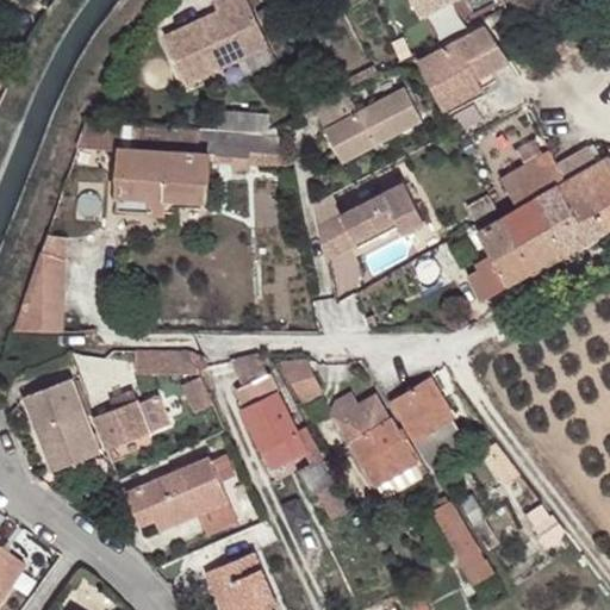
[(188,66),(197,82),(271,47),(248,0),(217,0),(213,2),(219,13),(219,16),(212,19),(212,17),(167,38),(181,69),(188,66)]
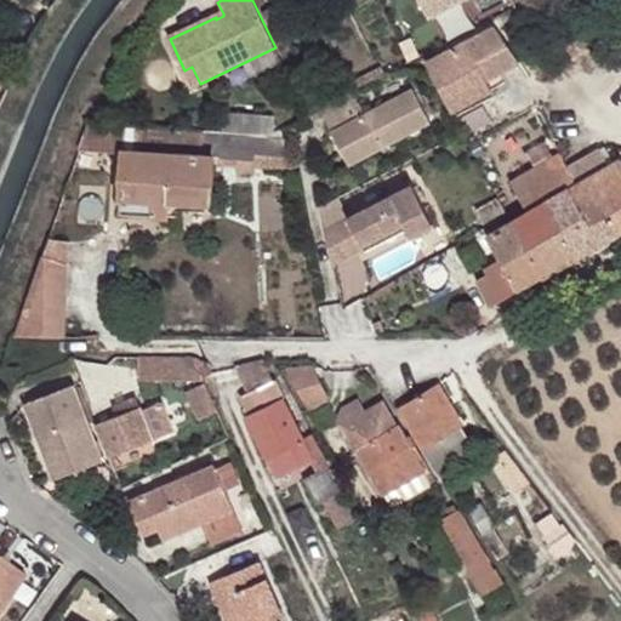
[(495,27),(426,63),(440,91),(457,83),(462,92),(486,80),(520,62),(495,27)]
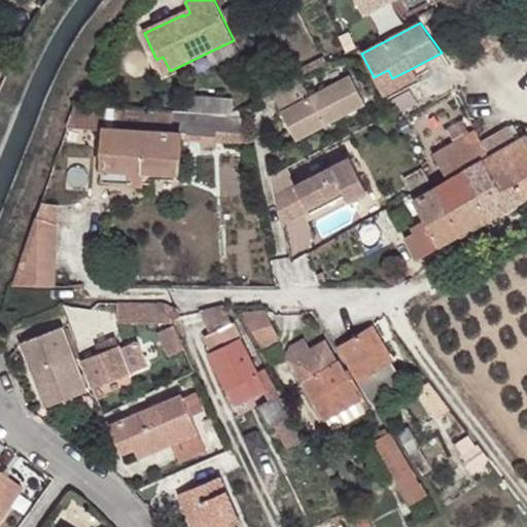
[(494,45),(481,30),(472,35),(485,50),(494,45)]
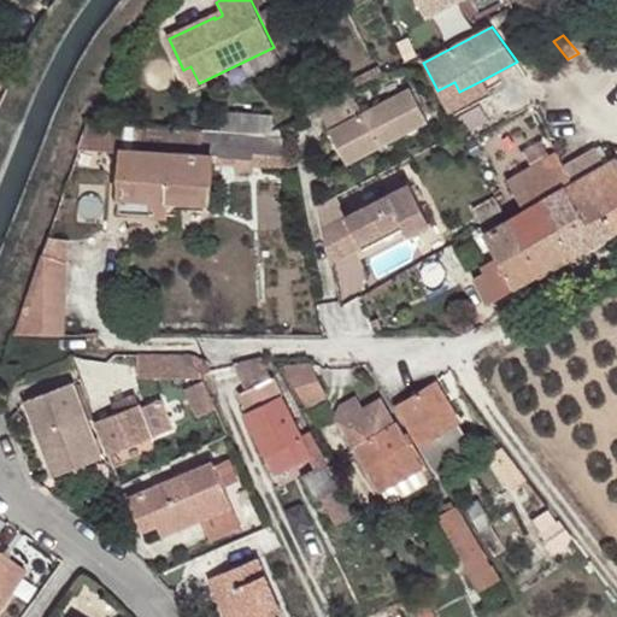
[(192,87),(199,83),(191,66),(183,70),(192,87)]
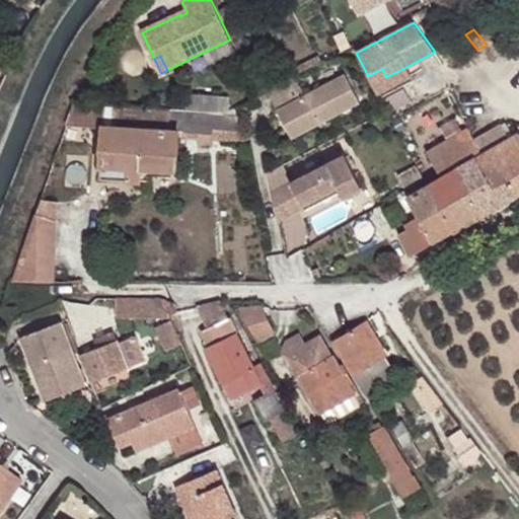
[(289,71),(292,76),(321,62),(318,57),(289,71)]
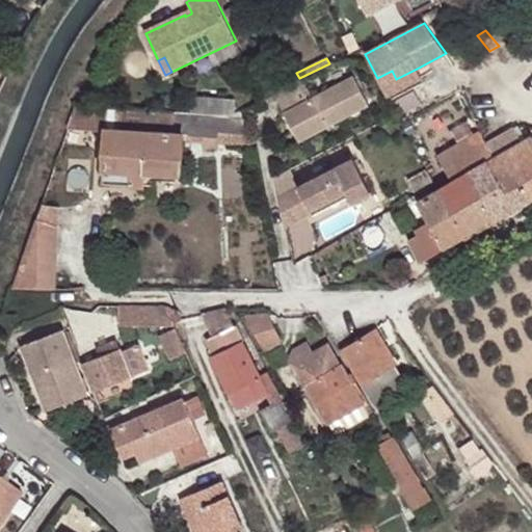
[(392,71),(377,78),(387,96),(422,77),(417,69),(396,79),(392,71)]
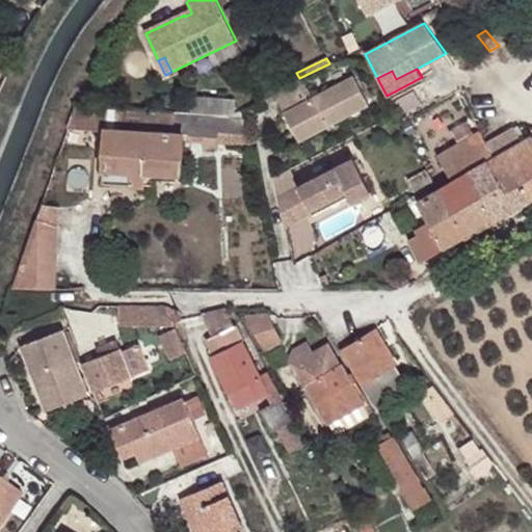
[(313,98),(285,113),(299,141),(369,104),(354,76),(313,98)]
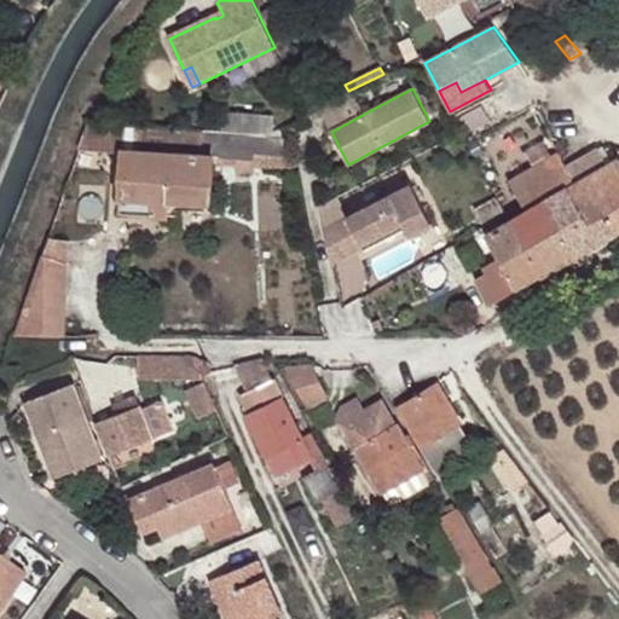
[(307,116),(311,122),(323,117),(322,114),(354,97),(351,91),(306,114),(307,116)]
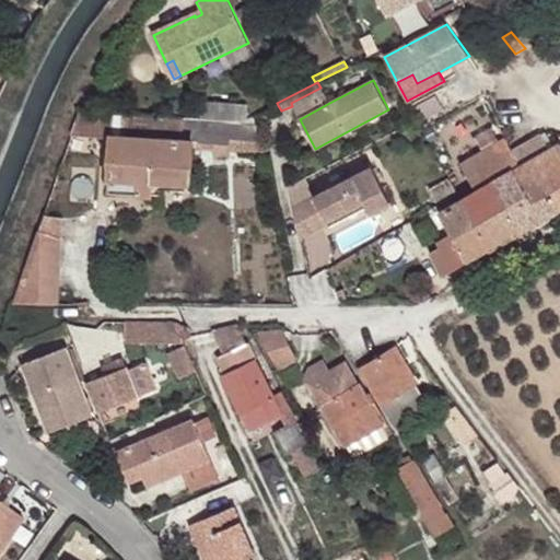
[(300,119),(329,103),(321,88),(291,103),(292,106),(300,119)]
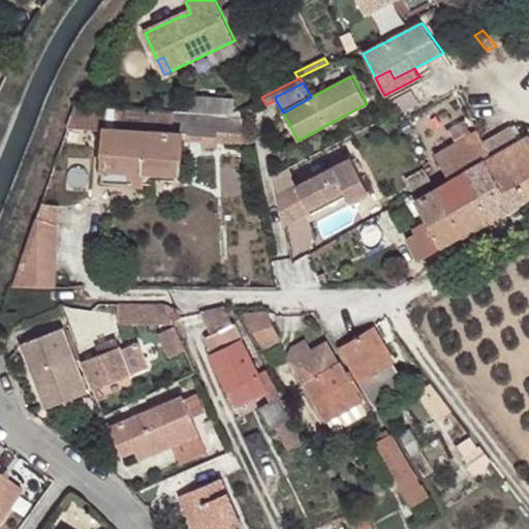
[(200,112),(201,95),(190,94),(189,112),(200,112)]
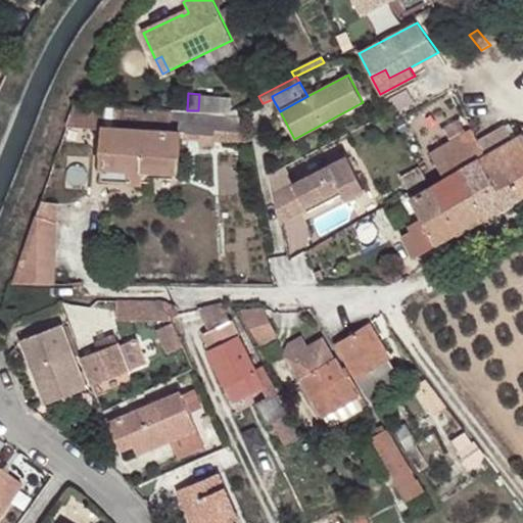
[(221,112),(222,96),(199,94),(198,110),(201,111),(221,112)]
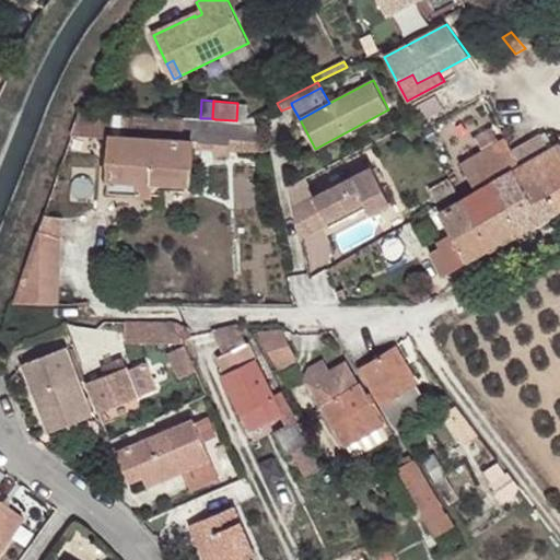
[(247,104),(237,103),(236,120),(240,120),(246,118),(247,104)]
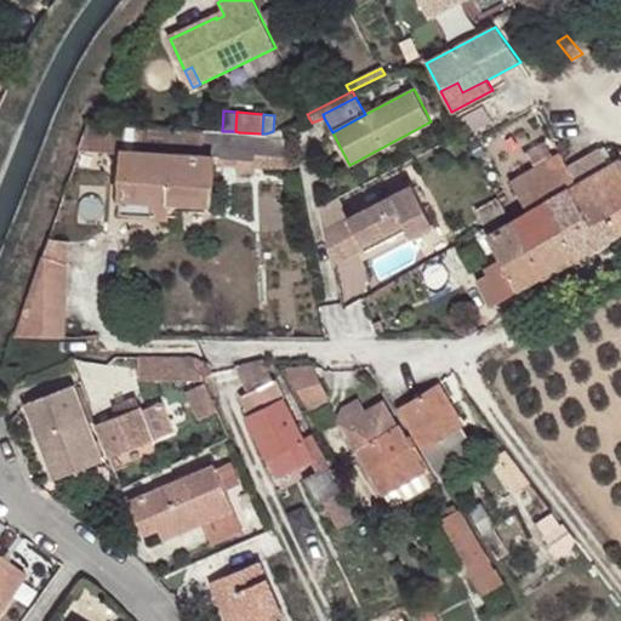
[(238,165),(239,132),(235,131),(222,131),(89,123),(79,149),(124,152),(120,214),(180,216),(180,204),(211,205),(212,164),(238,165)]
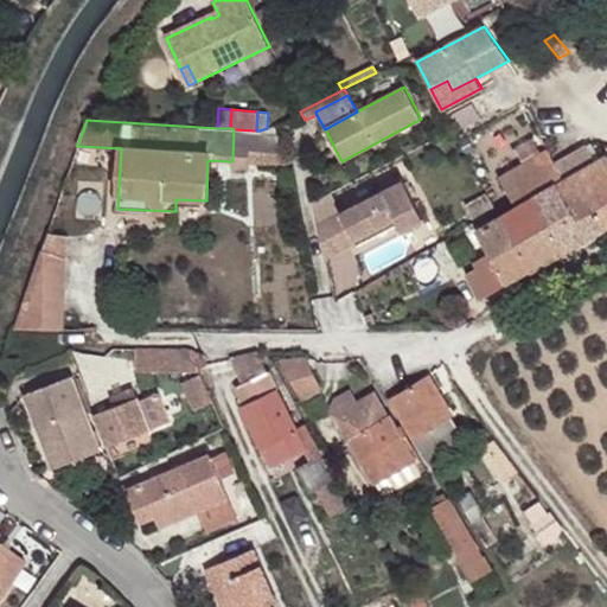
[(234,129),(232,161),(232,171),(249,170),(248,163),(285,165),(272,128),(267,128),(260,131),(256,131),(234,129)]
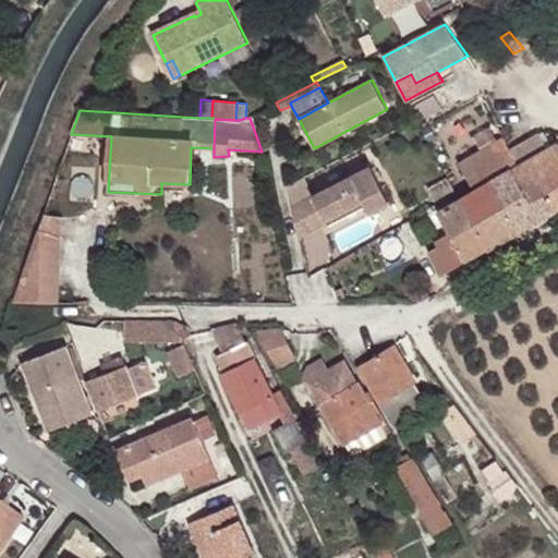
[(545,133),(540,136),(547,148),(553,146),(545,133)]
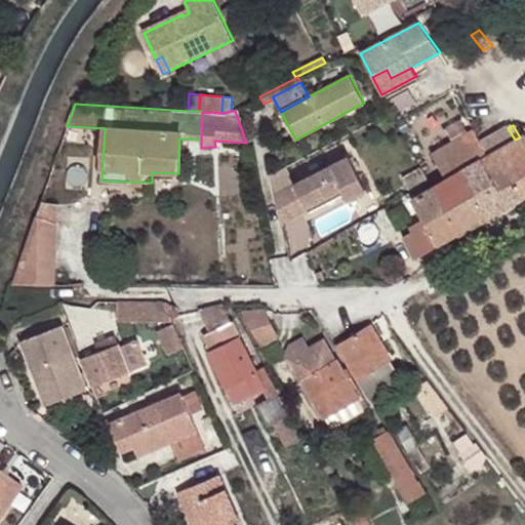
[(508,127),(491,136),(481,143),(489,156),(482,159),(491,174),(505,166),(524,154),(524,134),(520,137),(515,139),(508,128),(508,127)]
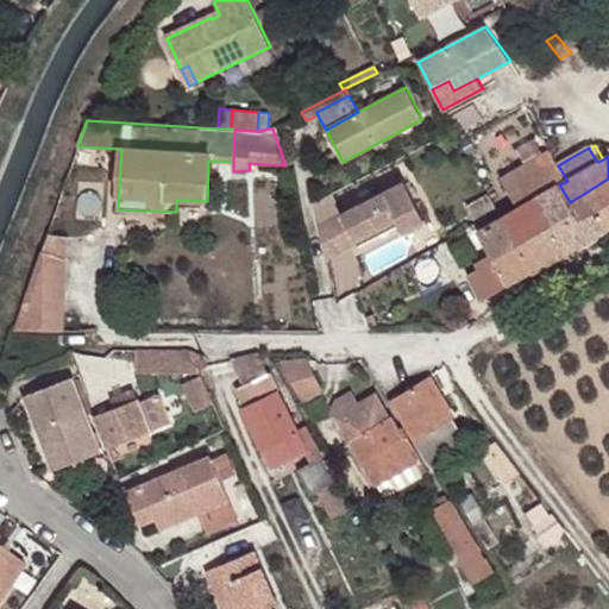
[(558,165),(550,151),(501,179),(518,208),(535,198),(566,251),(606,228),(585,193),(570,202),(559,184),(567,181),(558,165)]
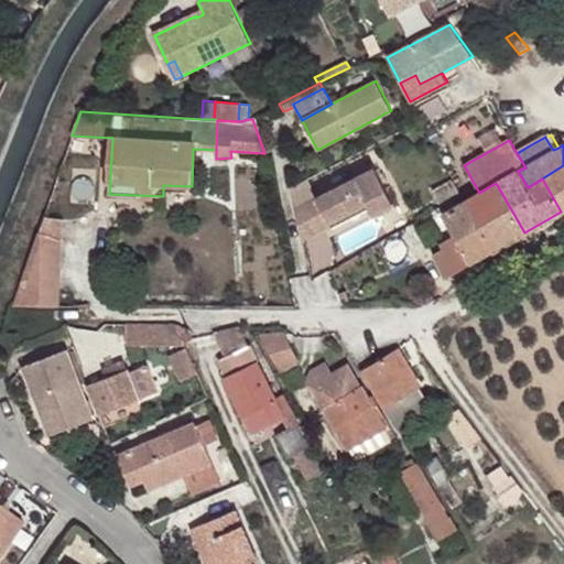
[(563,165),(542,179),(561,212),(563,209),(563,165)]
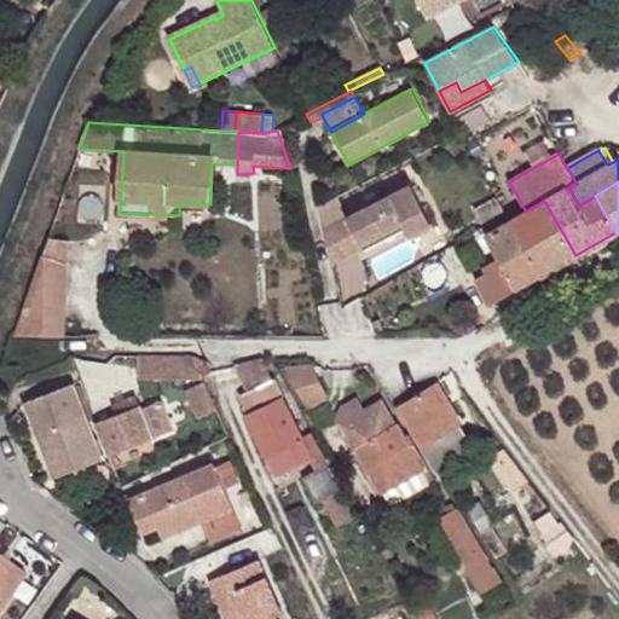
[(325,230),(324,230),(331,262),(362,247),(360,243),(400,223),(404,229),(408,237),(431,225),(411,185),(347,219),(325,230)]
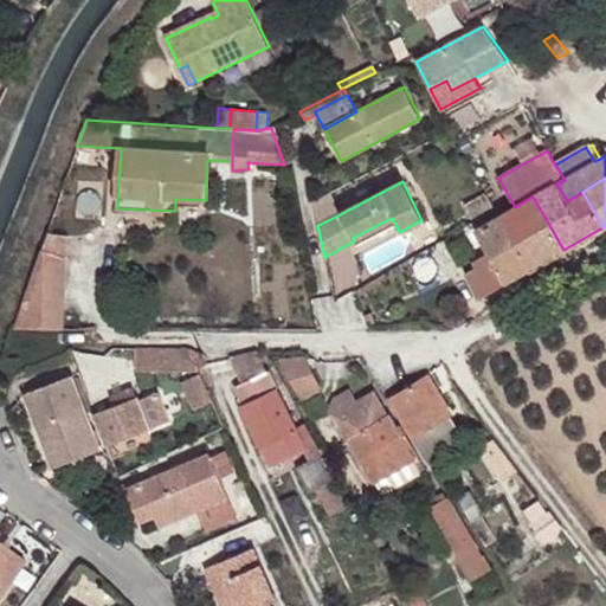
[(314,201),(318,225),(340,214),(329,193),(314,201)]
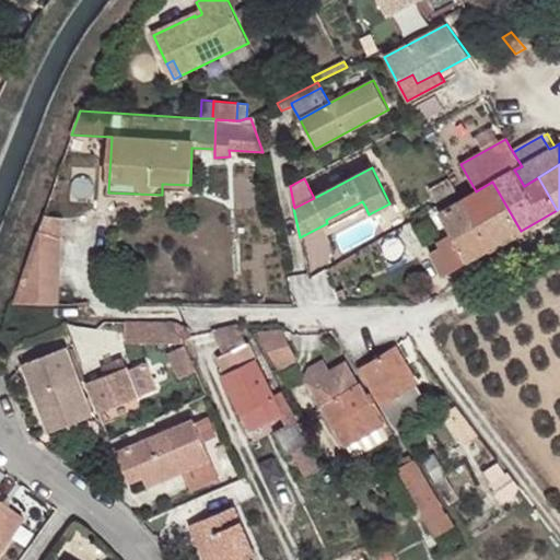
[(445,181),(430,189),(435,200),(452,191),(445,181)]
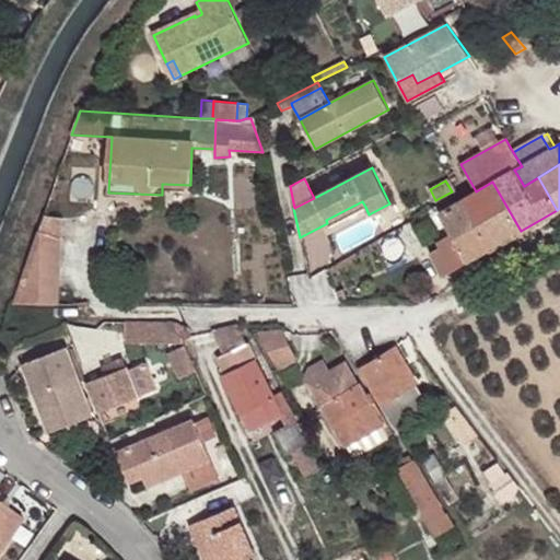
[(521,231),(492,182),(476,191),(463,199),(490,248),(521,231)]
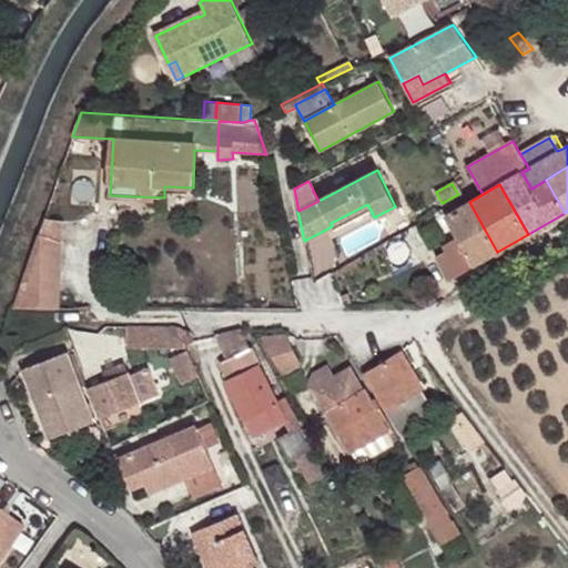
[(497,252),(469,202),(446,216),(457,236),(443,244),(446,251),(436,256),(449,281),(497,252)]
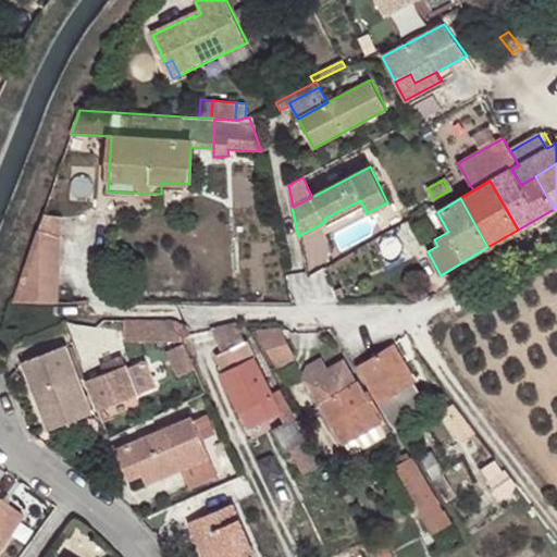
[(363,206),(360,200),(324,219),(325,222),(326,224),(363,206)]
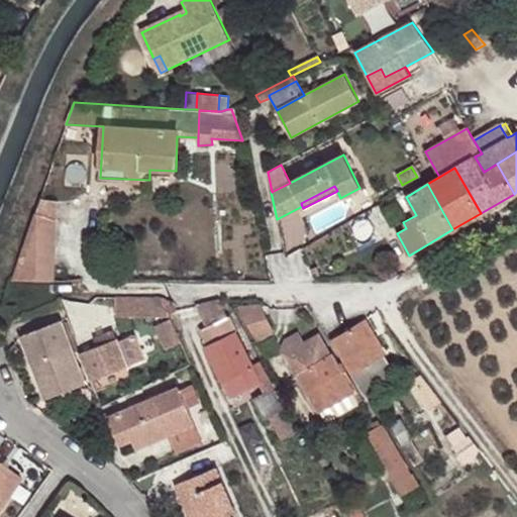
[(40,198),(35,212),(56,219),(58,201),(40,198)]
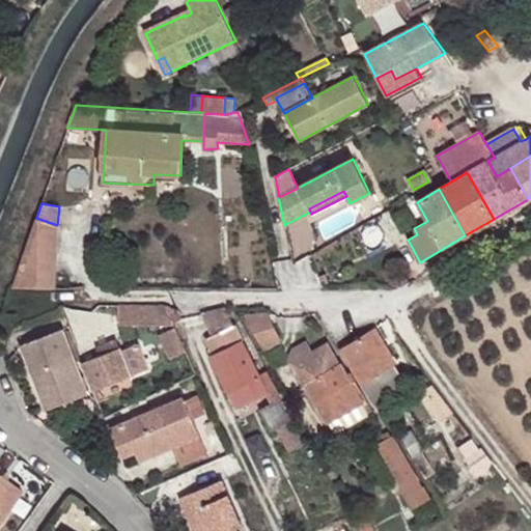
[(57,288),(57,225),(36,218),(12,287),(57,288)]
